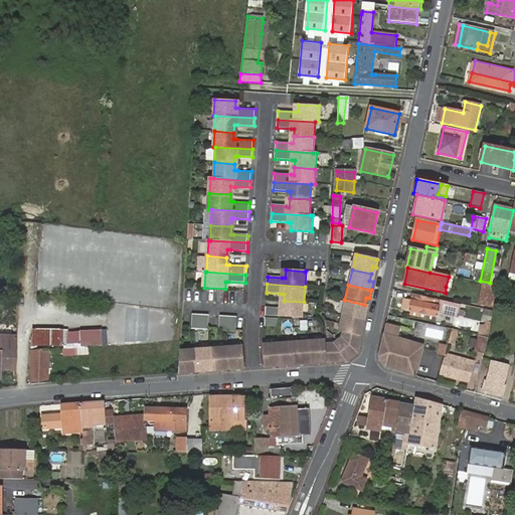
[(411,301),(403,300),(401,310),(436,318),(437,313),(457,318),(459,305),(412,295),(411,301)]
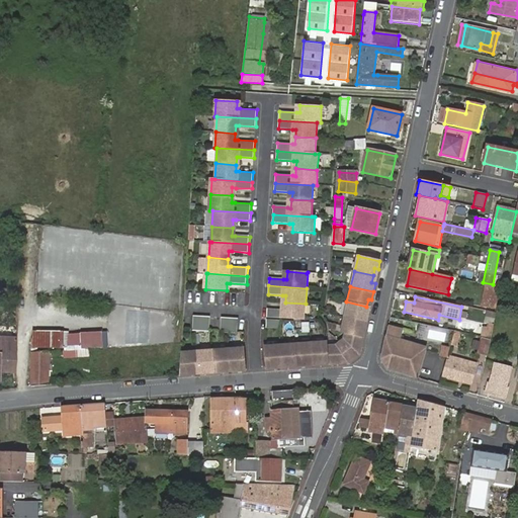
[(496,309),(498,300),(485,298),(483,306),(496,309)]
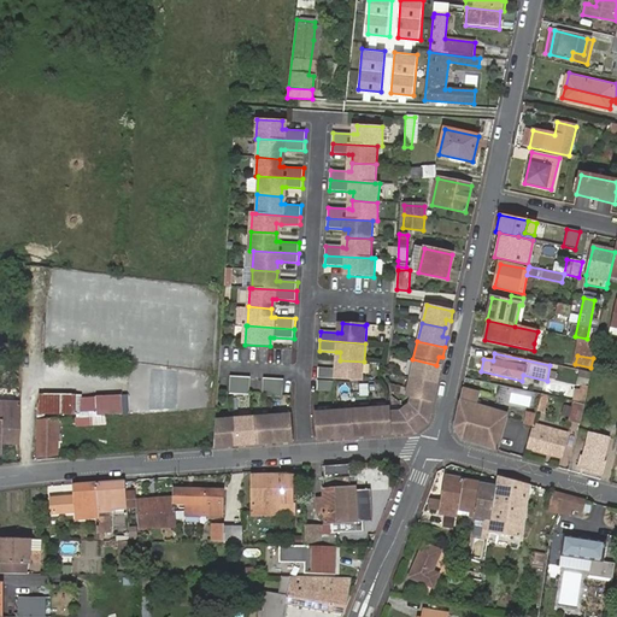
[(435,372),(436,365),(412,359),(407,377),(411,378),(436,385),(439,374),(435,372)]
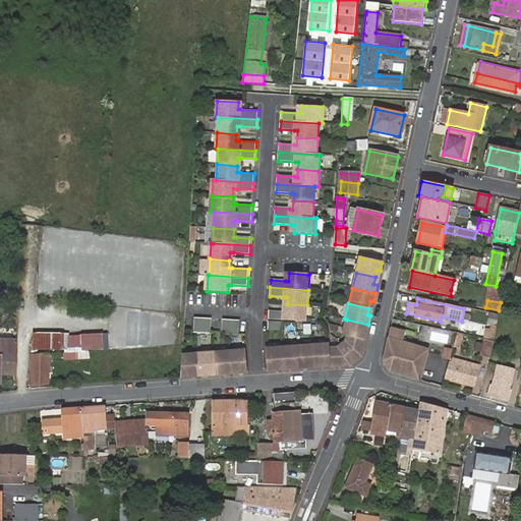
[(307,305),(287,304),(286,312),(269,311),(269,320),(306,322),(307,305)]
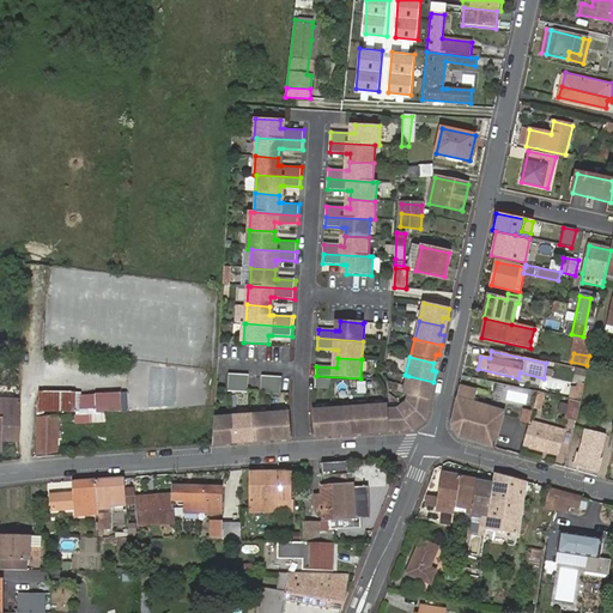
[(238,375),(230,375),(229,392),(237,393),(238,375)]
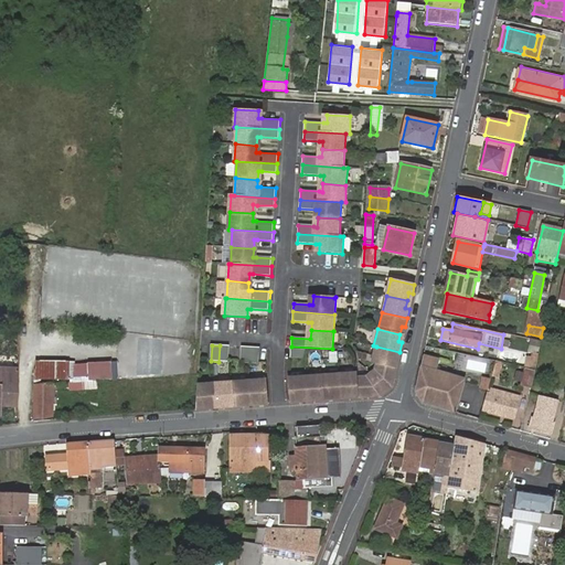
[(228,345),(220,345),(219,362),(227,362),(228,345)]
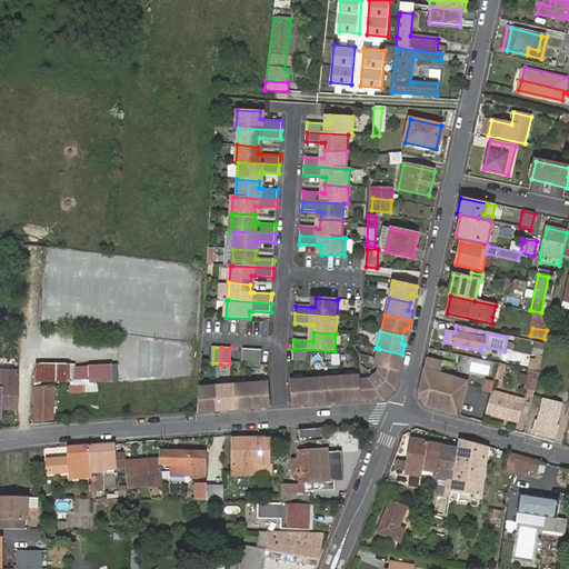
[(252,350),(245,349),(243,366),(252,366),(252,350)]
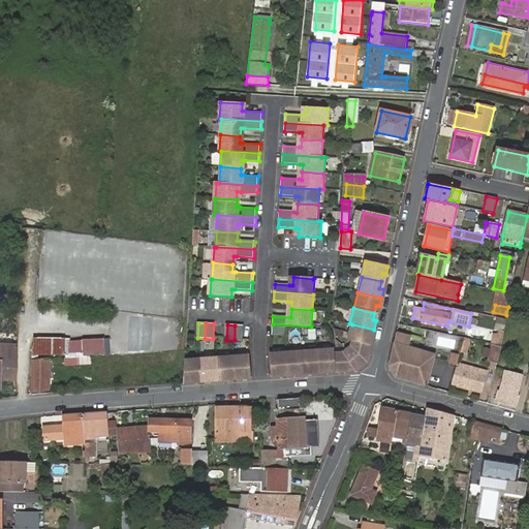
[(341,354),(334,354),(335,374),(354,373),(367,364),(374,330),(352,324),(351,330),(341,354)]
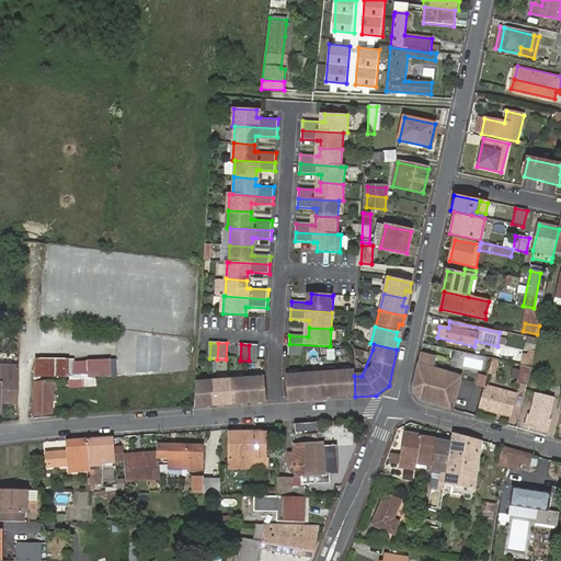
[(288,355),(288,356),(304,356),(305,347),(288,346),(288,355)]
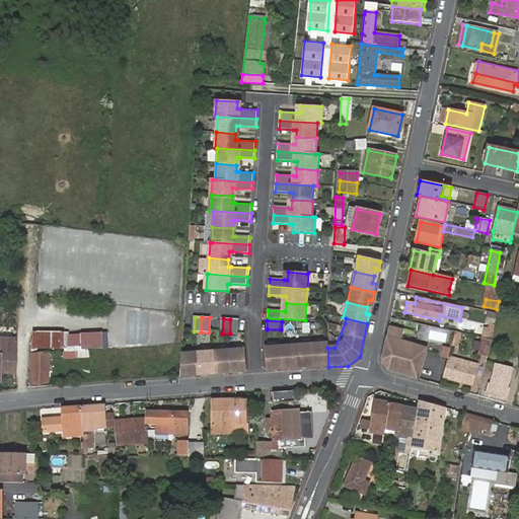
[(492,341),(495,325),(489,324),(488,327),(486,340),(492,341)]
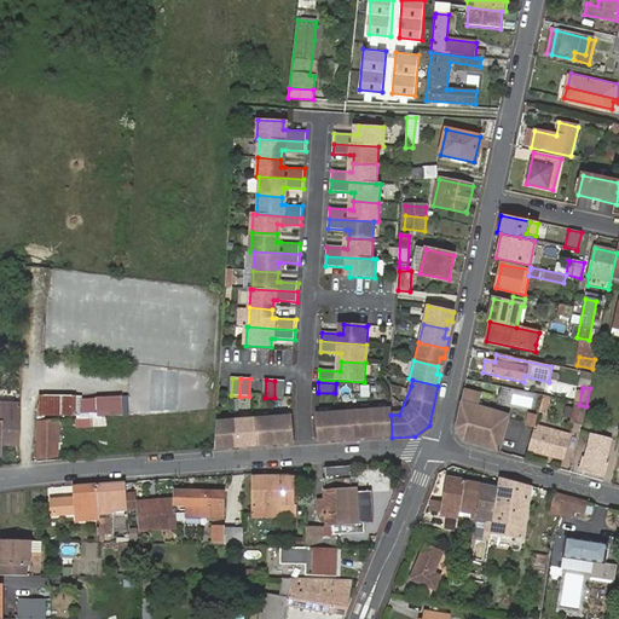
[(480,395),(463,391),(455,431),(462,445),(497,455),(508,420),(476,409),(480,395)]
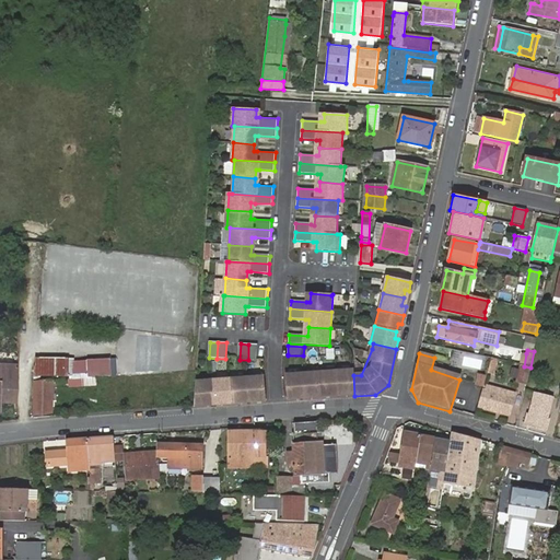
[(464,356),(462,365),(480,369),(482,360),(464,356)]
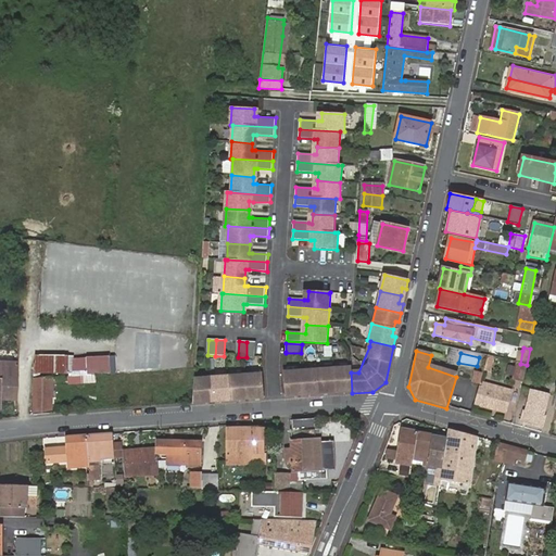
[(109,356),(86,357),(86,370),(86,375),(110,374),(109,356)]
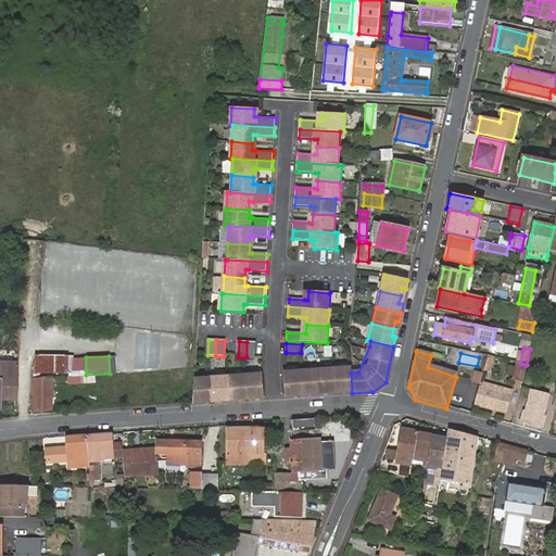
[(68,357),(36,357),(35,375),(72,374),(72,371),(72,358),(72,357),(68,357)]
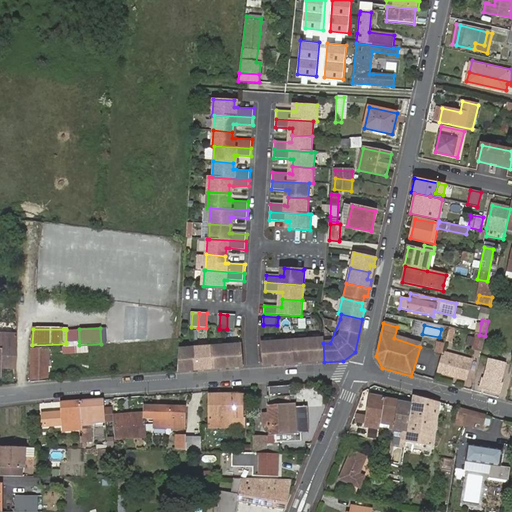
[(79,341),(79,329),(66,330),(66,342),(79,341)]
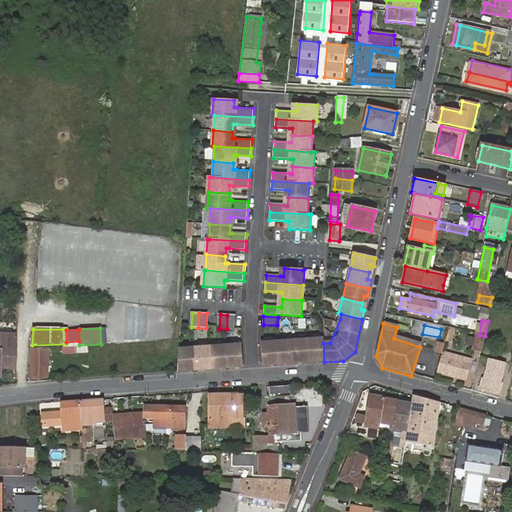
[(0,364),(13,365),(15,333),(0,332),(0,364)]
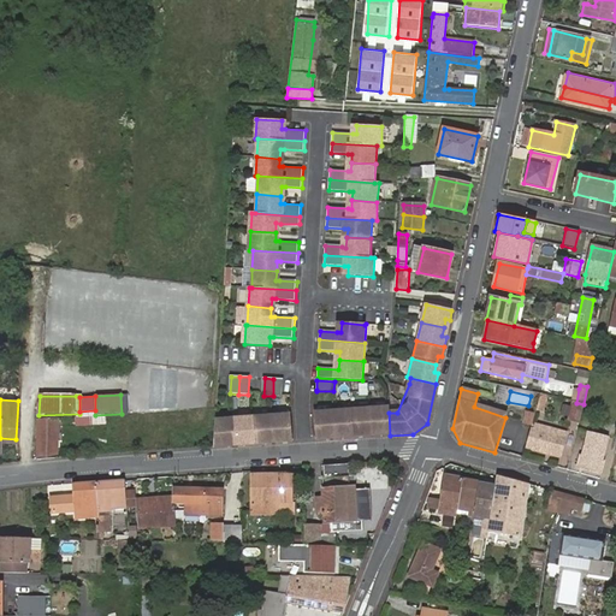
[(542,400),(537,413),(543,414),(546,401),(542,400)]
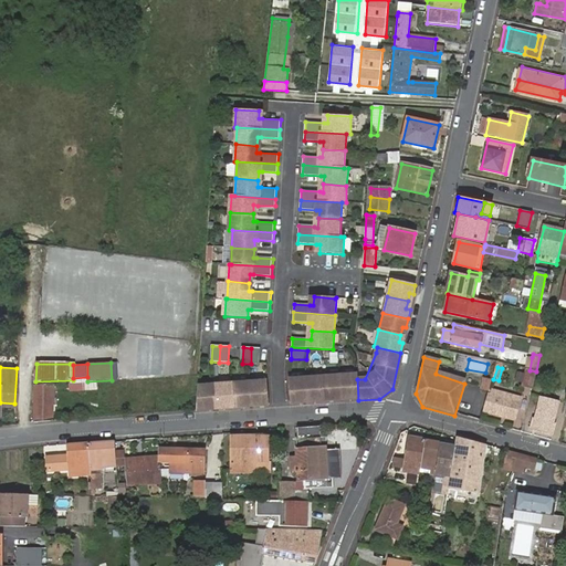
[(532,389),(536,371),(530,370),(527,369),(526,369),(522,388),(532,389)]
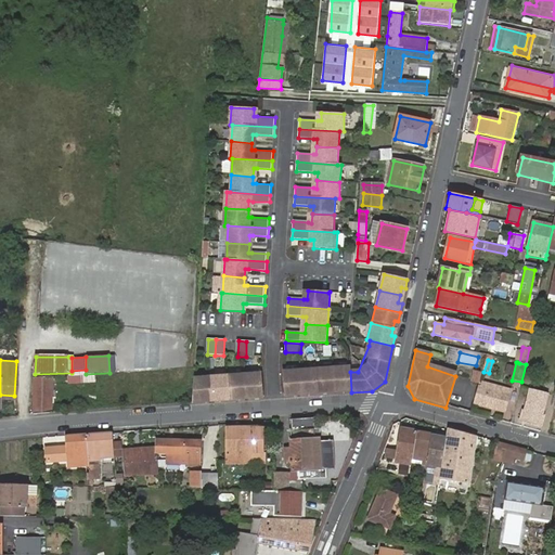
[(334,370),(335,390),(343,390),(343,394),(351,392),(350,372),(350,369),(334,370)]
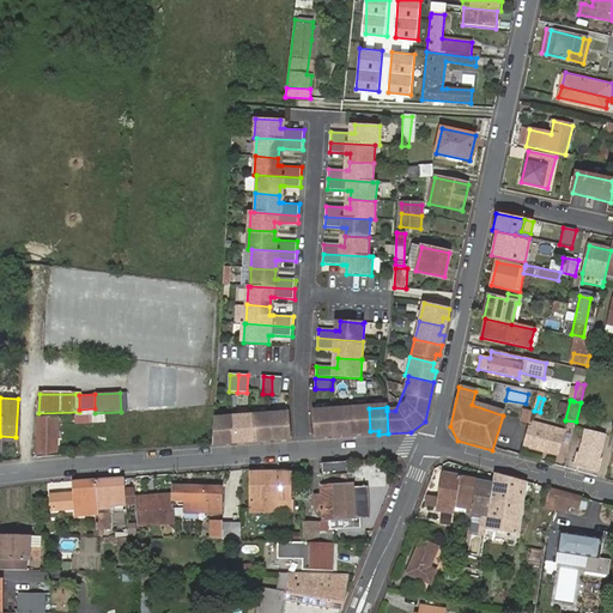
[(362,431),(370,431),(369,408),(350,410),(352,436),(362,436),(362,431)]
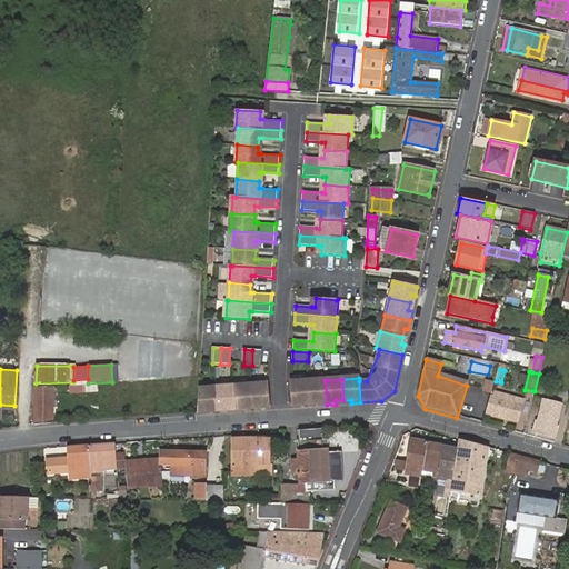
[(492,392),(495,380),(486,379),(483,391),(492,392)]
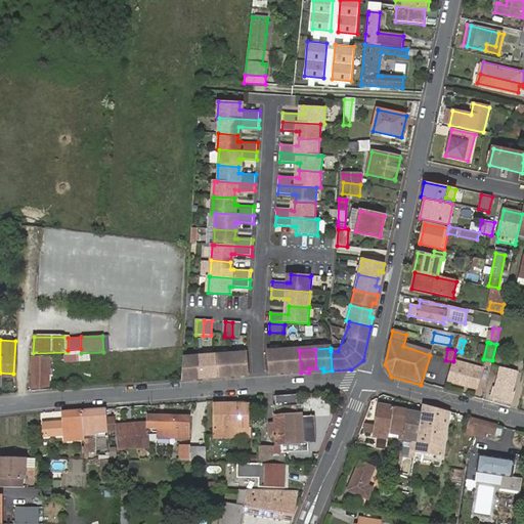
[(282,351),(285,370),(292,370),(293,374),(301,373),(299,350),(282,351)]
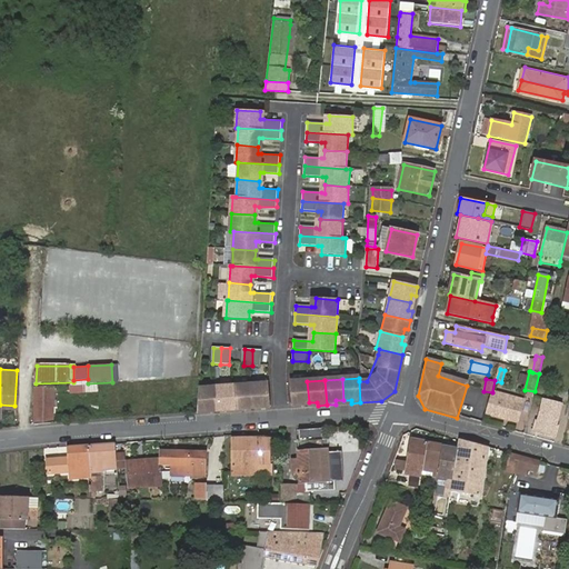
[(301,403),(309,402),(307,381),(290,382),(292,408),(302,407),(301,403)]
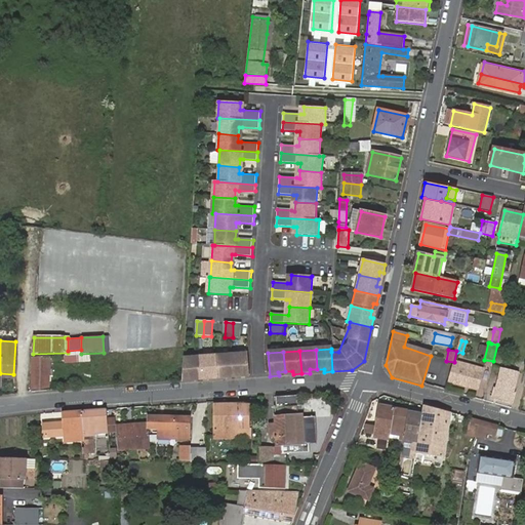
[(48,355),(32,356),(31,392),(48,390),(48,386),(45,386),(45,368),(48,368),(48,355)]
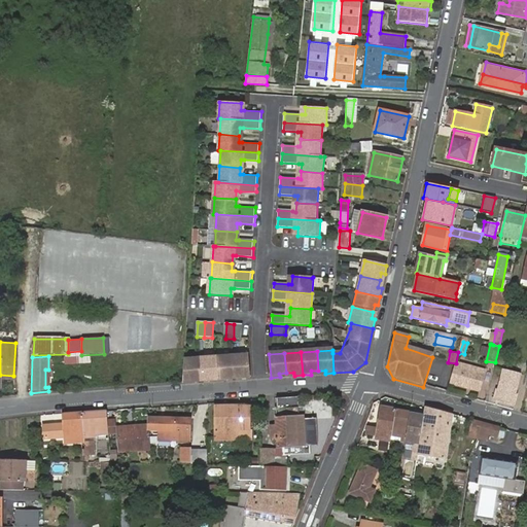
[(242,377),(242,380),(250,379),(249,356),(233,357),(235,377),(242,377)]
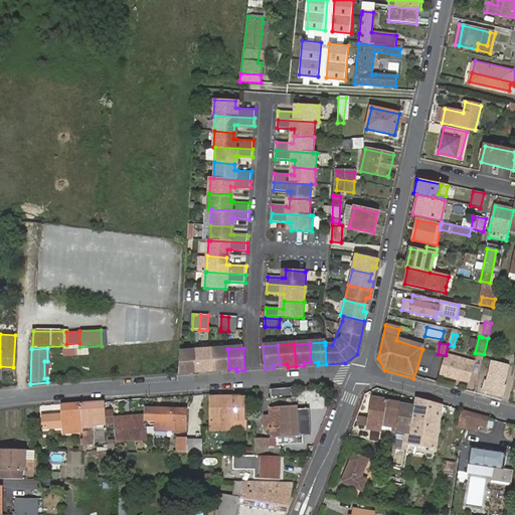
[(222,368),(229,368),(227,349),(212,350),(214,372),(222,372),(222,368)]
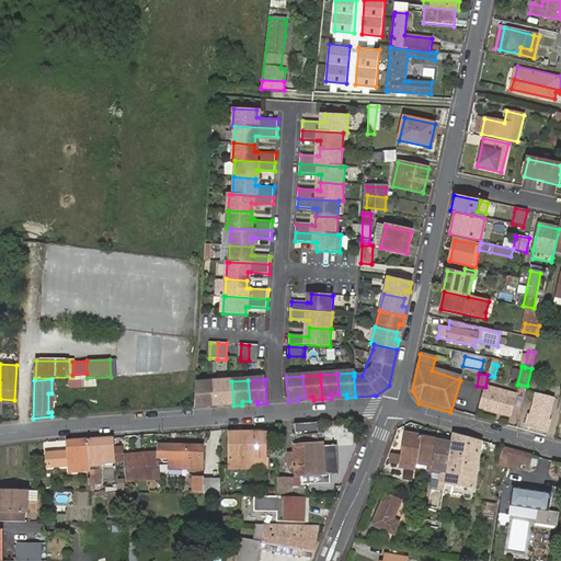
[(214,382),(216,403),(224,402),(224,407),(233,405),(231,381),(214,382)]
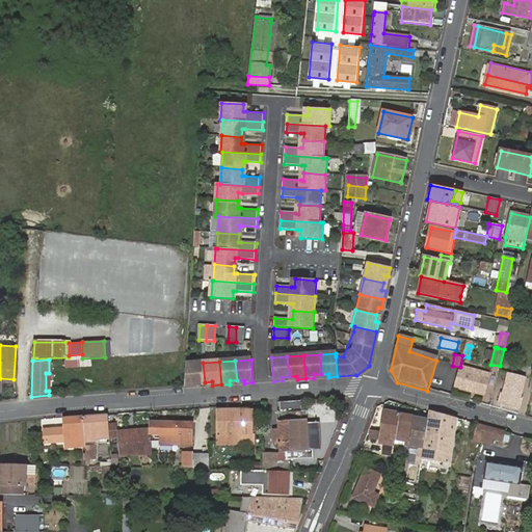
[(197,382),(205,382),(203,363),(186,364),(184,388),(197,387),(197,382)]
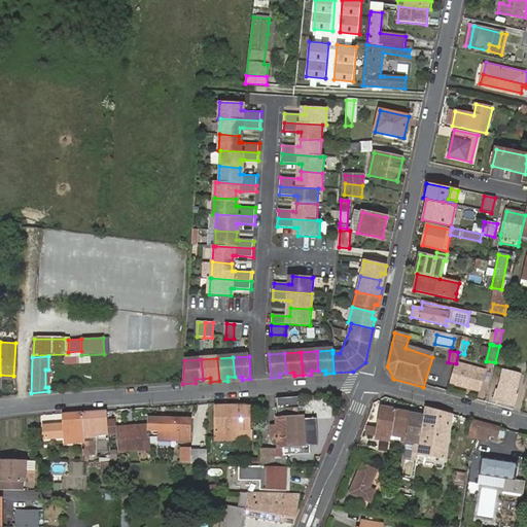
[(449,381),(450,362),(437,360),(436,380),(449,381)]
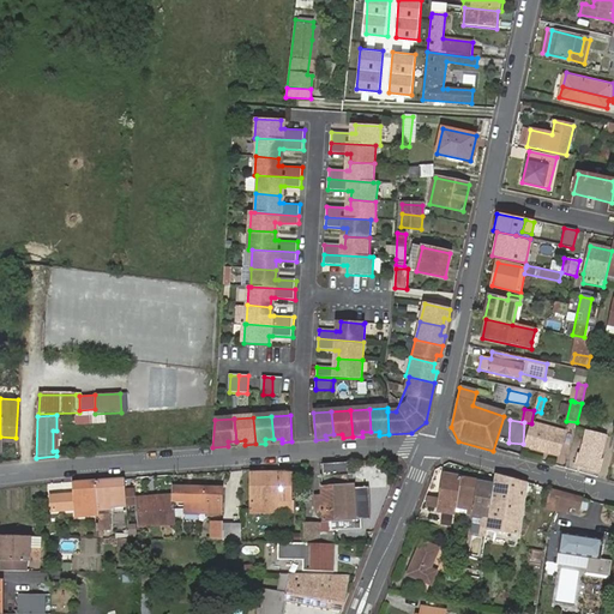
[(533,432),(563,439),(564,434),(535,425),(534,427),(533,432)]
